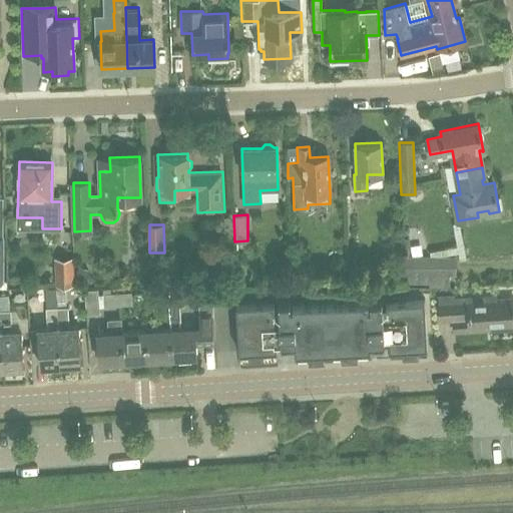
[(456,275),(457,255),(405,255),(405,261),(405,279),(404,284),(420,285),(420,275),(456,275)]
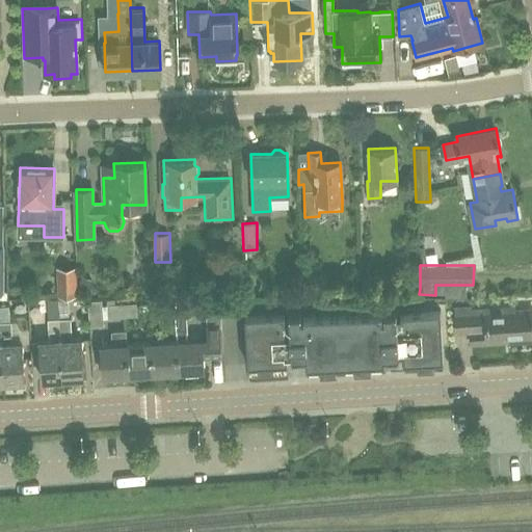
[(77,267),(55,267),(56,296),(78,295),(77,267)]
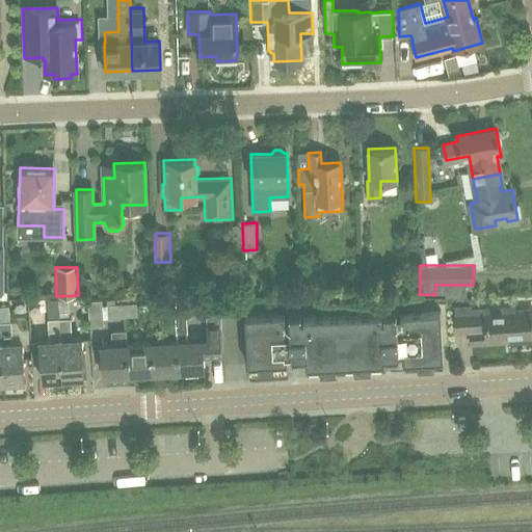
[(420,270),(407,270),(406,289),(420,289),(420,270)]
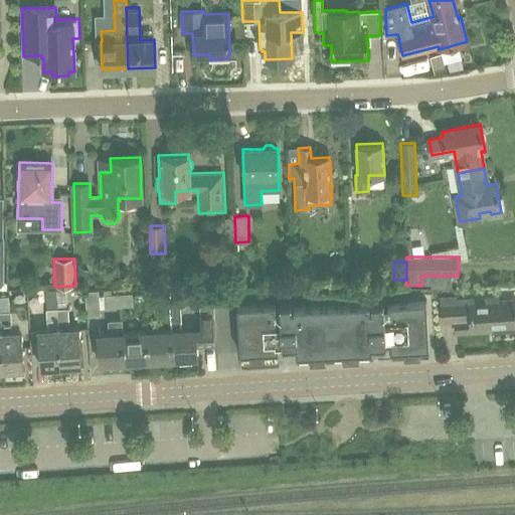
[(6,289),(0,289),(0,314),(3,369),(24,368),(22,331),(11,332),(10,312),(9,296),(6,296),(6,289)]
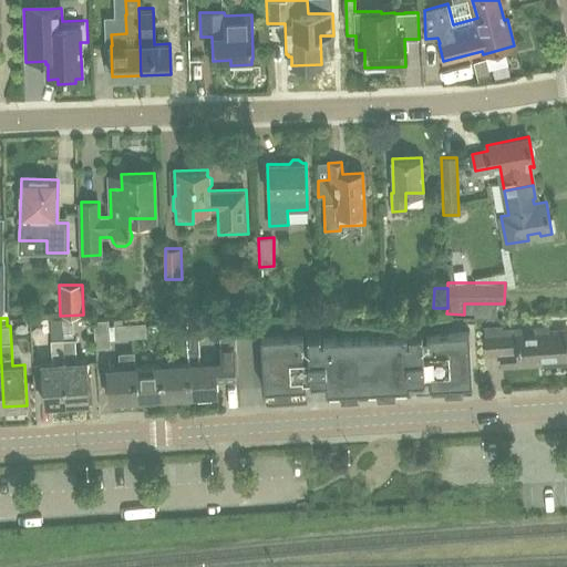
[(214,397),(213,392),(217,392),(217,379),(237,378),(235,347),(220,348),(222,361),(199,362),(197,337),(202,337),(200,318),(185,319),(186,325),(187,338),(188,363),(192,394),(199,393),(200,397),(203,399),(212,399),(214,397)]
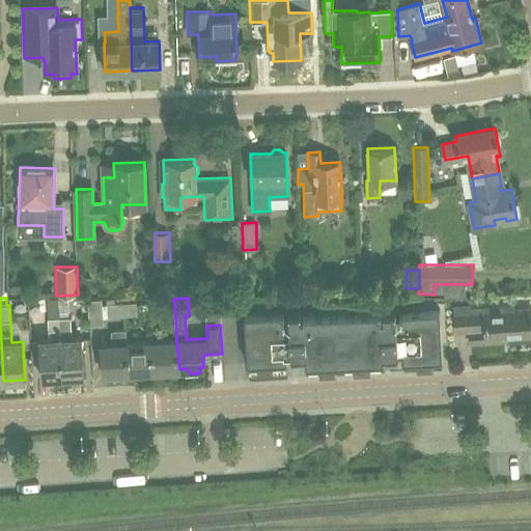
[(87,300),(88,316),(89,326),(104,325),(102,299),(87,300)]
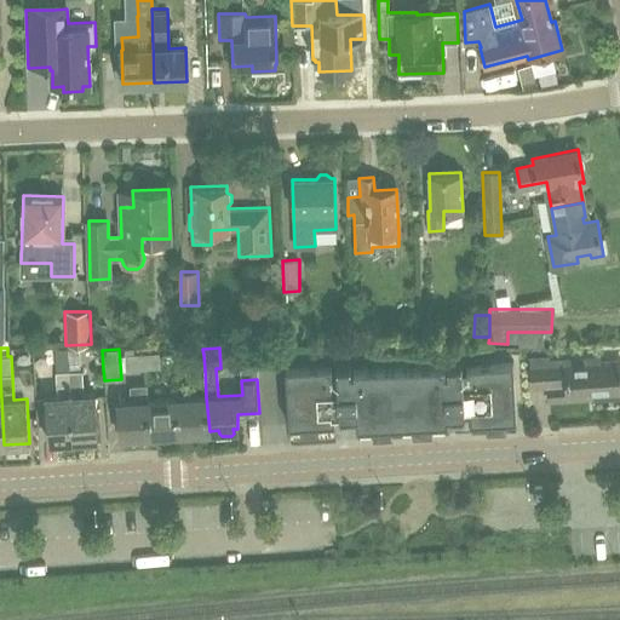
[(67,352),(55,354),(56,372),(68,372),(67,352)]
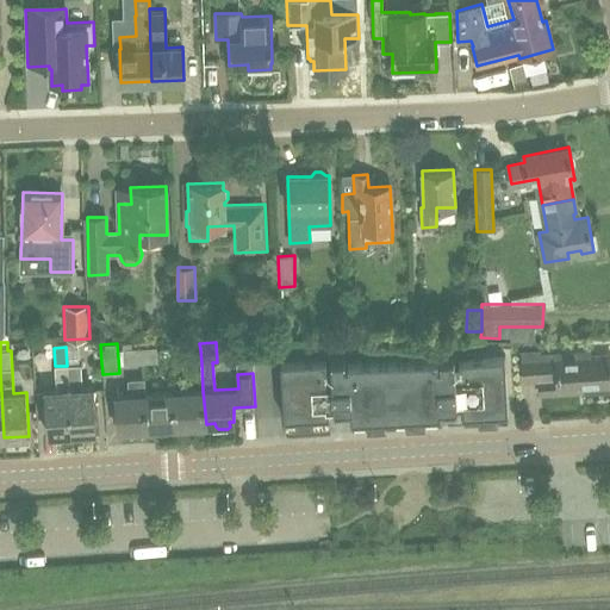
[(156,347),(142,348),(143,362),(157,361),(156,347)]
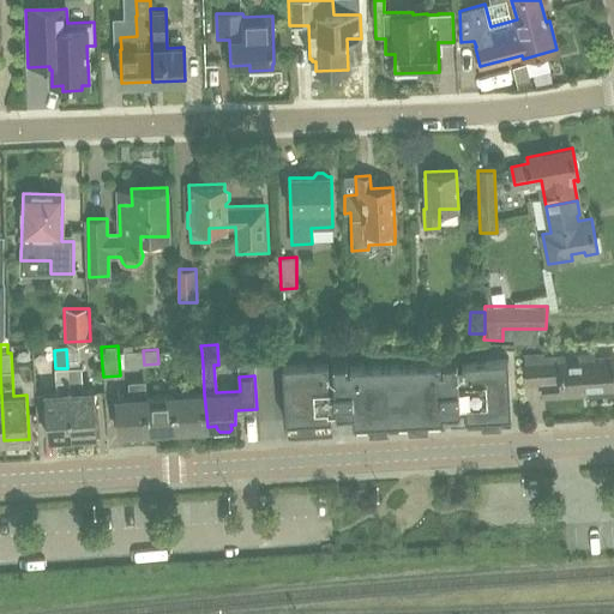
[(143,350),(124,351),(125,366),(144,365),(143,350)]
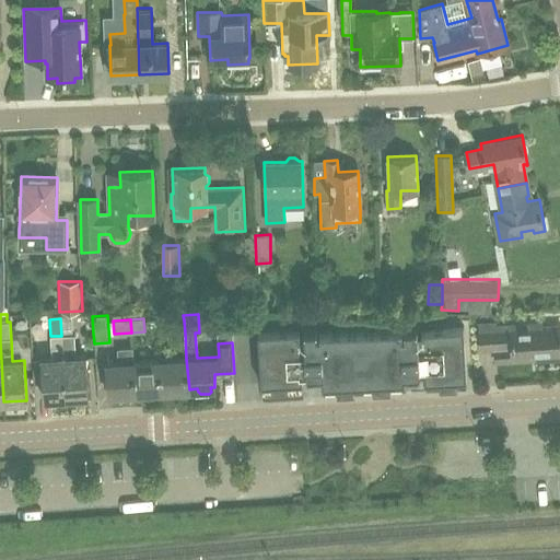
[(170,335),(185,334),(184,321),(168,322),(170,335)]
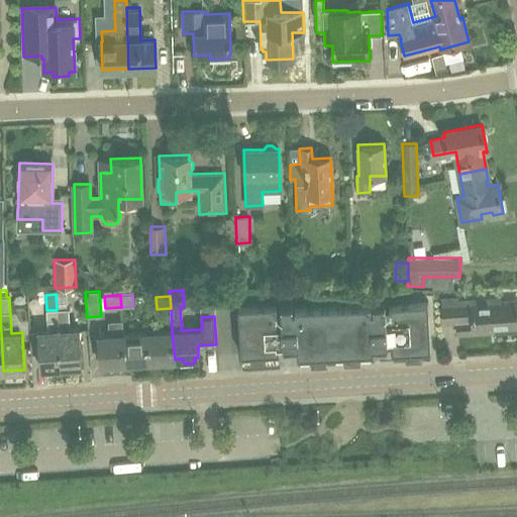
[(443,300),(444,322),(457,321),(457,333),(474,332),(492,331),(492,328),(516,326),(516,300),(490,303),(490,300),(456,302),(456,299),(443,300)]
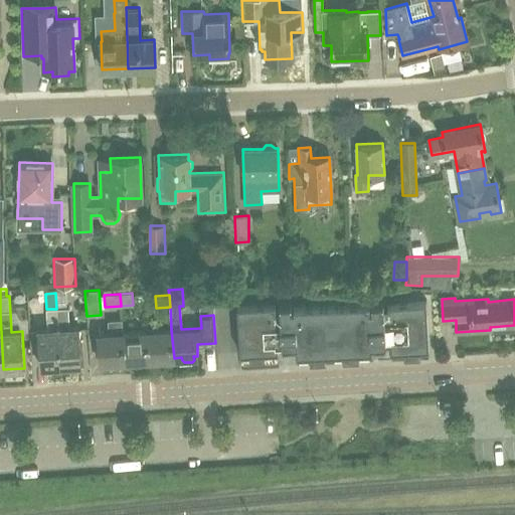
[(292,301),(237,304),(240,353),(279,351),(279,345),(297,344),(297,352),(373,348),(373,344),(390,343),(391,351),(430,349),(426,300),(384,302),(384,300),(370,301),(370,299),(293,304),(292,301)]
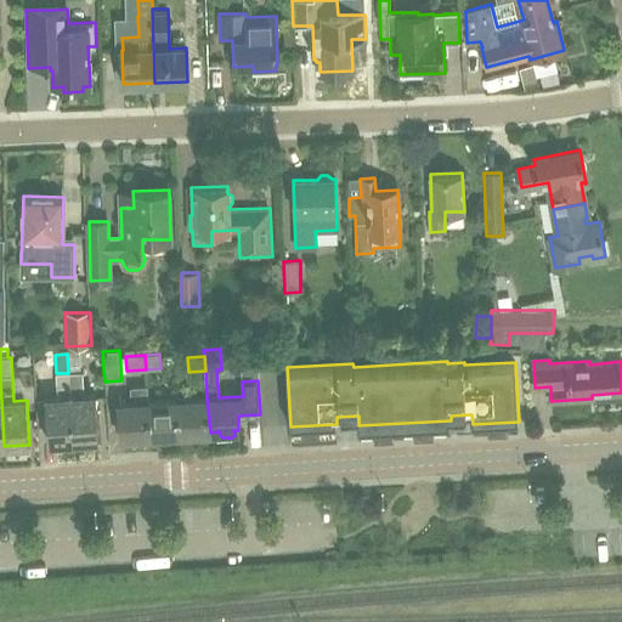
[(82,372),(69,373),(73,442),(99,440),(96,395),(83,396),(82,372)]
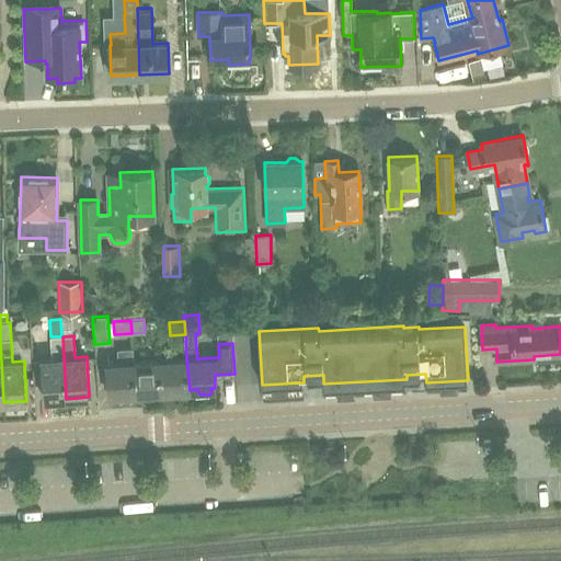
[(44,400),(66,399),(63,336),(50,338),(53,358),(41,359),(44,400)]
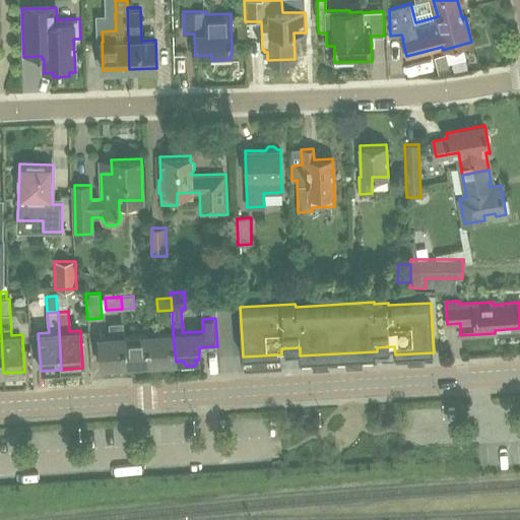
[(99,337),(101,366),(126,365),(124,336),(123,323),(110,324),(110,337),(99,337)]
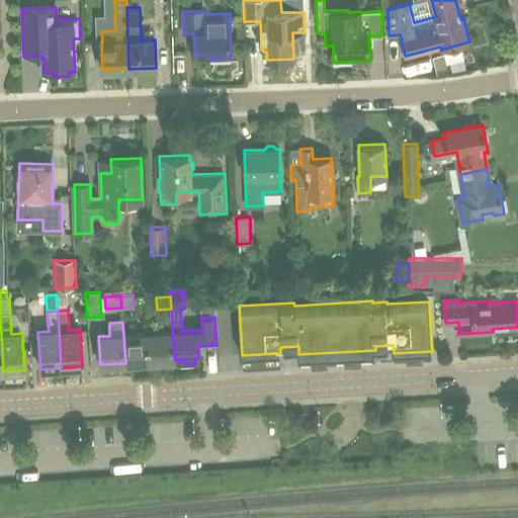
[(172,332),(148,333),(150,361),(175,360),(172,332)]
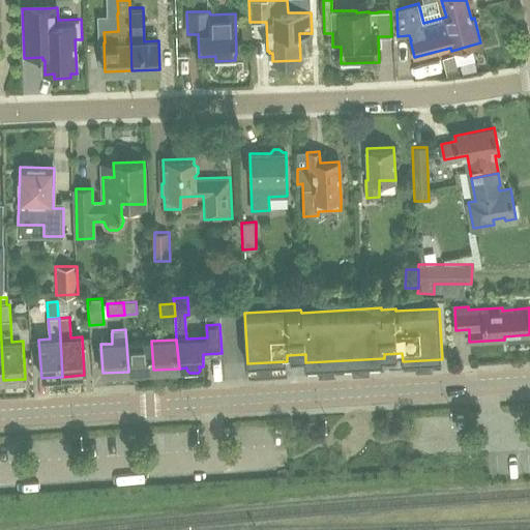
[(151,341),(126,343),(128,372),(153,370),(151,341)]
